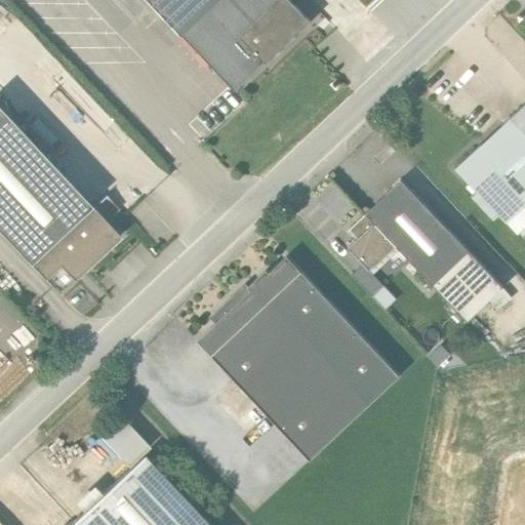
[(149,0),(234,89),(263,62),(266,64),(311,22),(288,0),(149,0)]
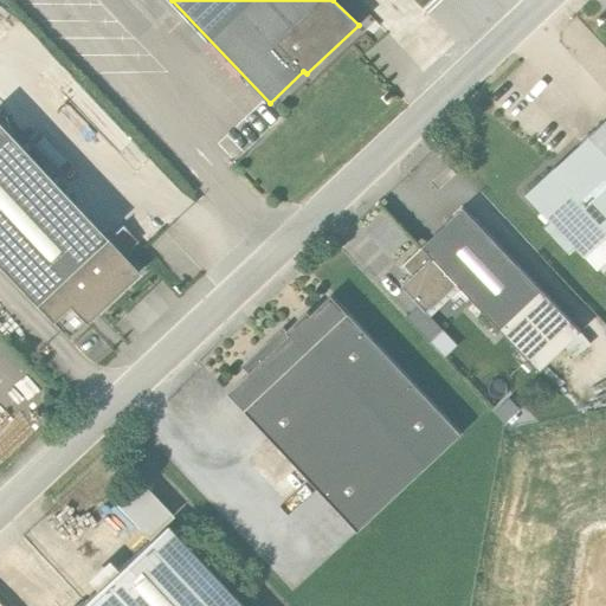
[(605,117),(524,194),(548,221),(543,226),(567,252),(573,249),(574,249),(595,271),(605,262),(605,117)]
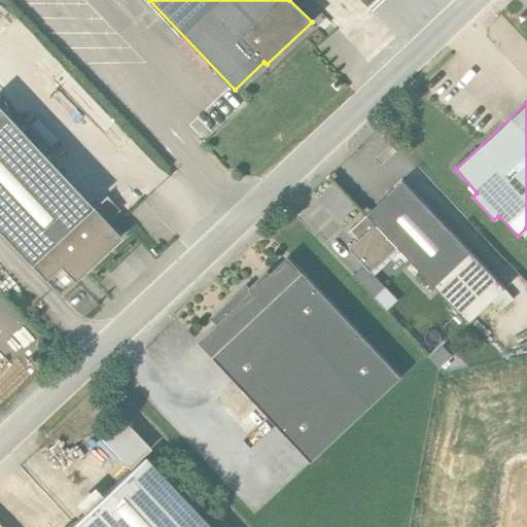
[(0,234),(58,295),(119,238),(0,109),(0,234)]
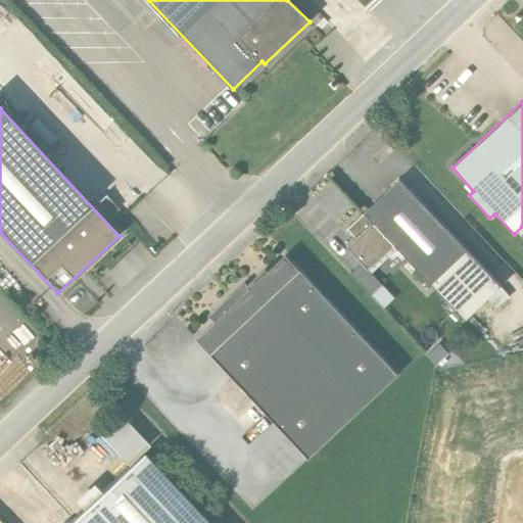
[(486,300),(495,310),(510,296),(398,179),(346,229),(354,237),(345,246),(371,273),(396,247),(465,321),(486,300)]
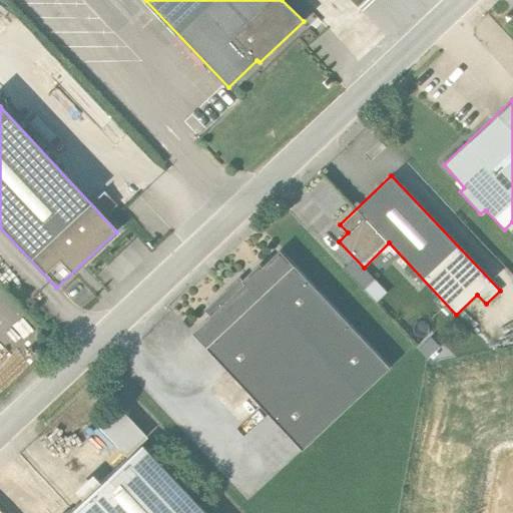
[(302,450),(390,368),(280,250),(262,267),(260,264),(241,280),(238,278),(204,310),(209,316),(192,333),(302,450)]
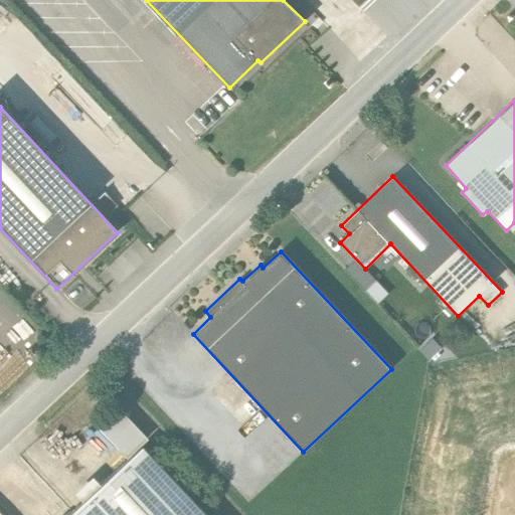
[(204,514),(140,446),(147,440),(118,409),(96,430),(125,461),(99,485),(91,477),(72,495),(79,503),(66,514),(204,514)]
